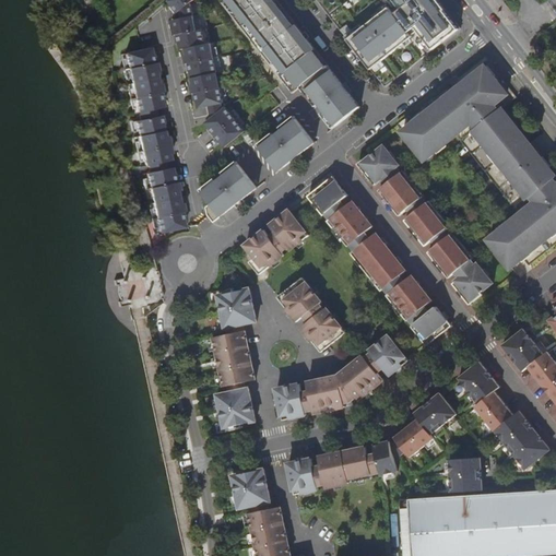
[(175,12),(189,0),(164,0),(175,12)]
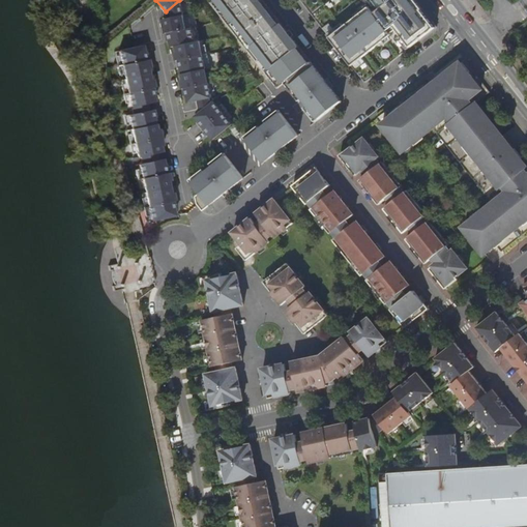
[(208,0),(275,85),(285,78),(300,95),(301,94),(316,117),(339,98),(261,0),(208,0)]
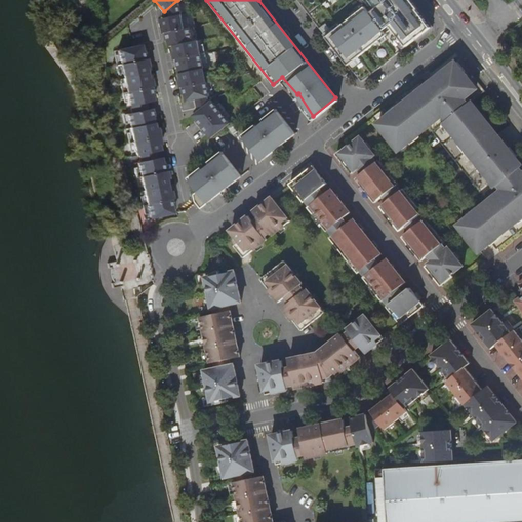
[(296,0),(359,79),(430,24),(410,0),(296,0)]
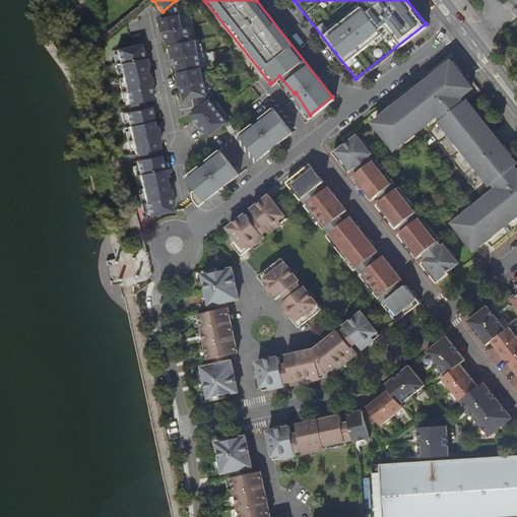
[(164,15),(181,101),(206,95),(188,10),(164,15)]
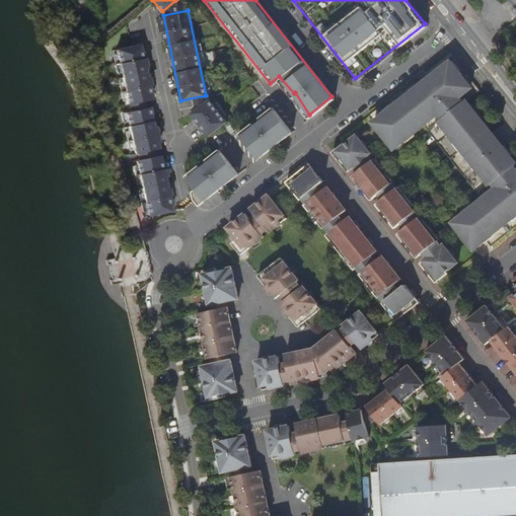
[(139,43),(114,47),(146,215),(171,210),(139,43)]
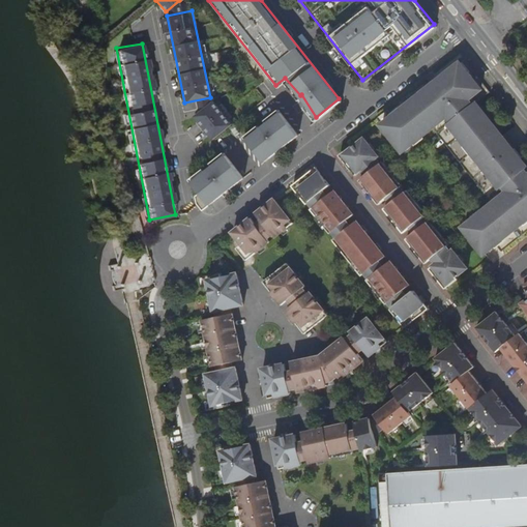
[(426,75),(372,118),(377,124),(399,150),(416,136),(428,126),(434,121),(432,119),(441,112),(448,120),(445,122),(497,184),(499,182),(507,192),(498,199),(496,197),(490,202),(478,211),(461,226),(482,252),(494,242),(499,250),(526,227),(526,163),(525,165),(510,148),(508,149),(504,144),(506,143),(499,134),(473,100),(487,89),(482,84),(461,57),(457,61),(437,78),(439,80),(434,84),(431,82),(426,75)]
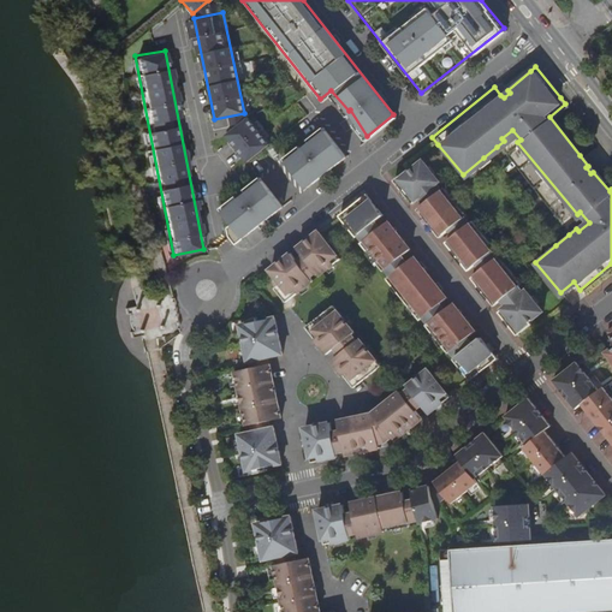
[(247,117),(223,135),(244,162),(267,146),(247,117)]
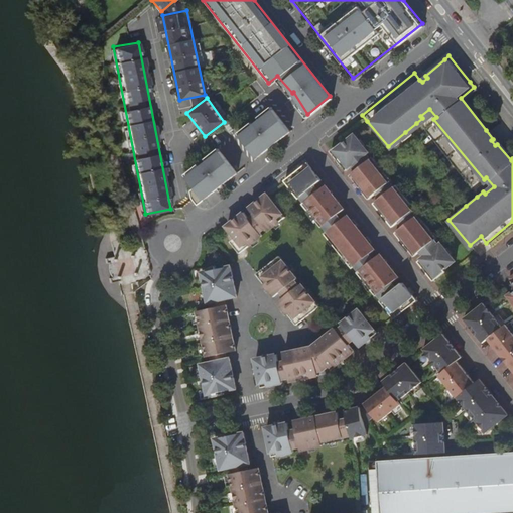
[(252,156),(287,129),(267,105),(254,116),(256,119),(249,124),(247,121),(233,132),(252,156)]
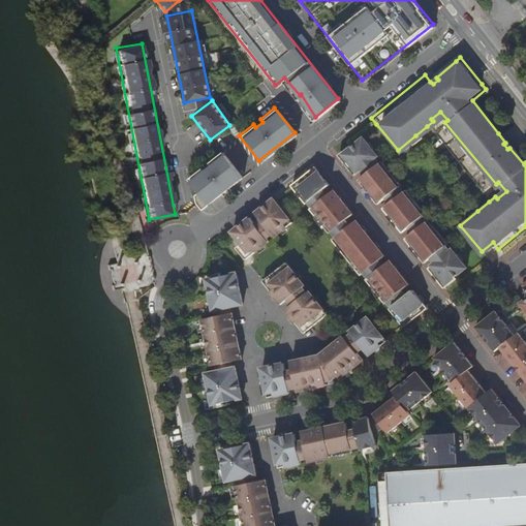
[(433,121),(427,126),(489,202),(495,196),(497,198),(506,191),(498,182),(496,184),(444,122),(447,120),(440,112),(431,119),(433,121)]
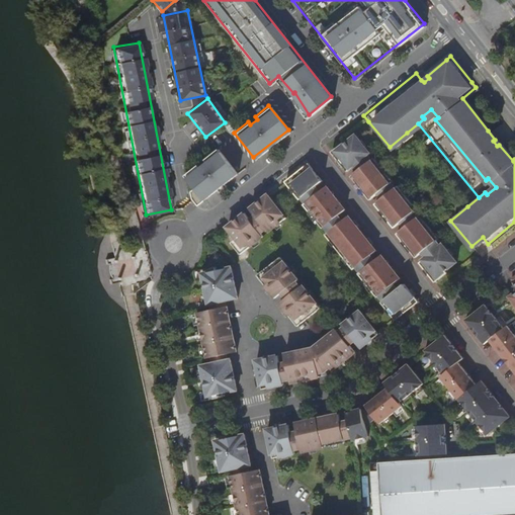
[(407,133),(390,147),(392,150),(409,135),(407,133)]
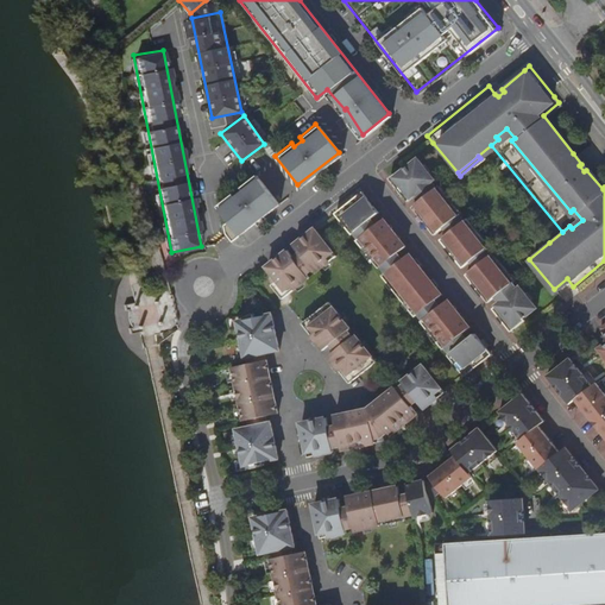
[(418,165),(413,158),(399,169),(398,168),(384,178),(391,187),(397,194),(403,200),(414,191),(416,195),(423,189),(421,186),(429,178),(424,172),(418,165)]
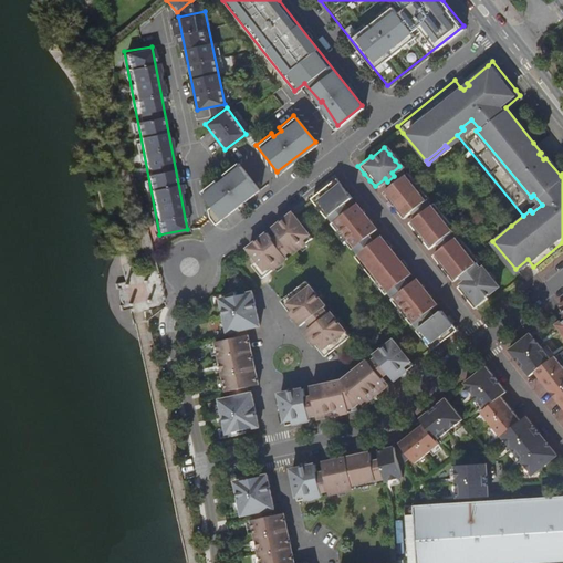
[(201,193),(220,217),(257,187),(236,160),(220,173),(223,176),(201,193)]
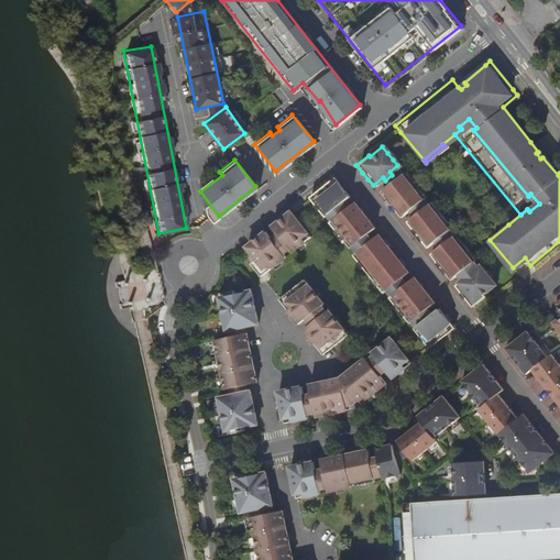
[(403,172),(377,191),(383,197),(383,198),(393,210),(398,217),(408,208),(410,210),(417,206),(415,202),(423,196),(403,172)]
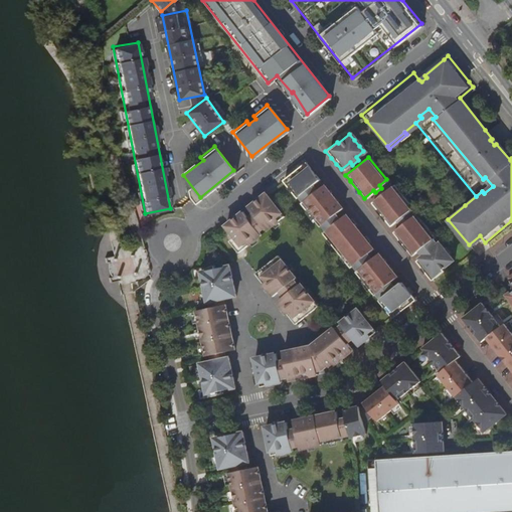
[(307,168),(302,162),(281,179),(294,196),(303,190),(305,192),(311,188),(309,185),(317,179),(312,174),(307,168)]
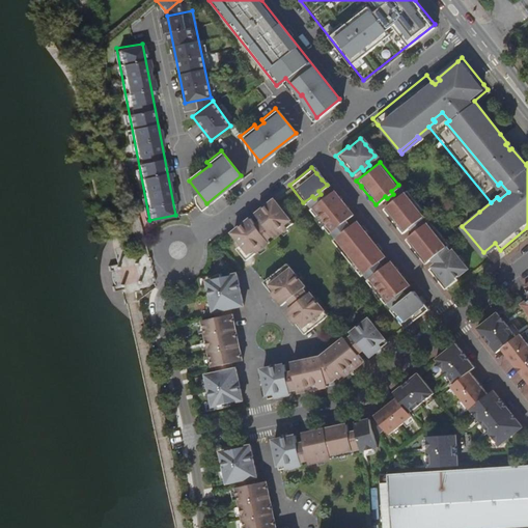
[(361,186),(358,188),(368,200),(370,198),(361,187),(361,186)]
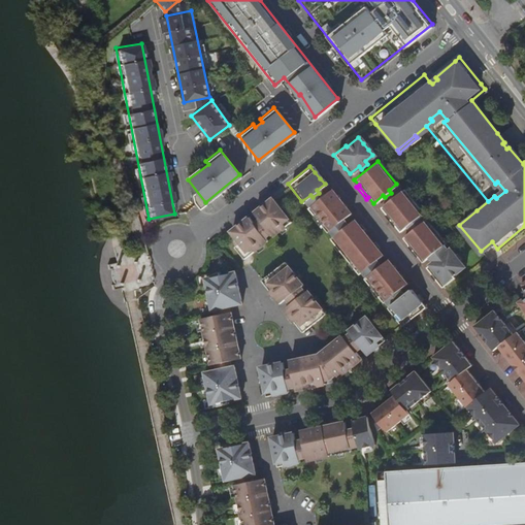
[(402,189),(379,207),(384,214),(394,225),(398,231),(422,212),(402,189)]
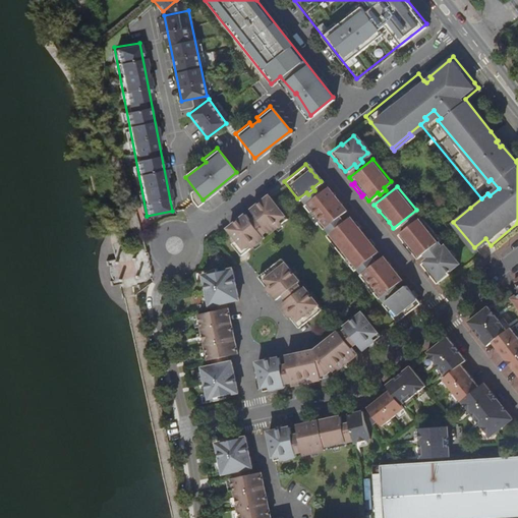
[(325,187),(302,205),(321,228),(330,221),(332,224),(338,219),(336,217),(344,211),(325,187)]
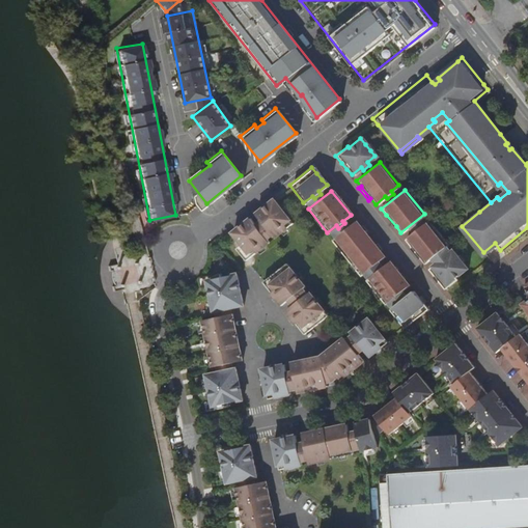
[(281,209),(272,198),(253,213),(259,220),(260,221),(257,223),(267,235),(270,232),(272,235),(290,221),(281,209)]
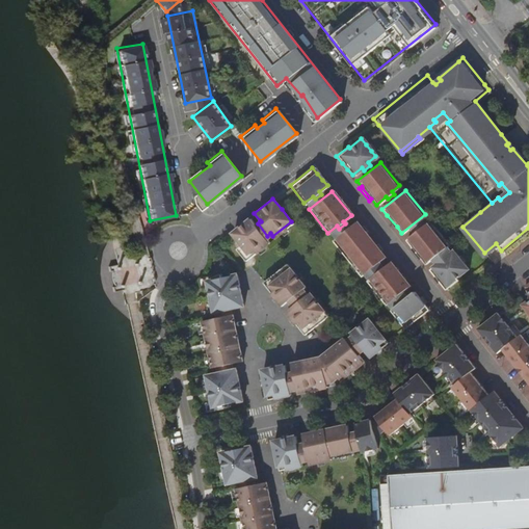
[(478,209),(460,225),(463,227),(480,212),(478,209)]
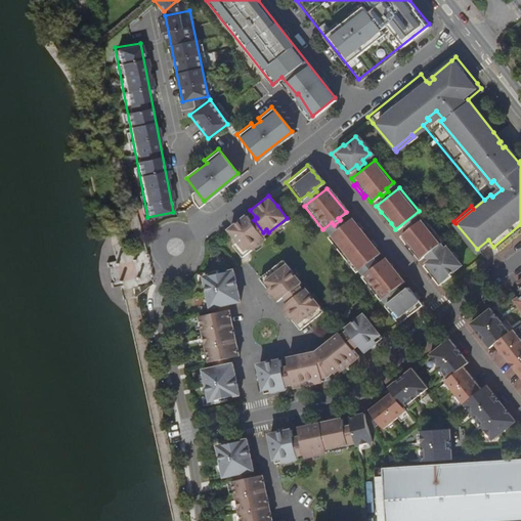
[(381,212),(379,213),(388,225),(391,223),(381,212)]
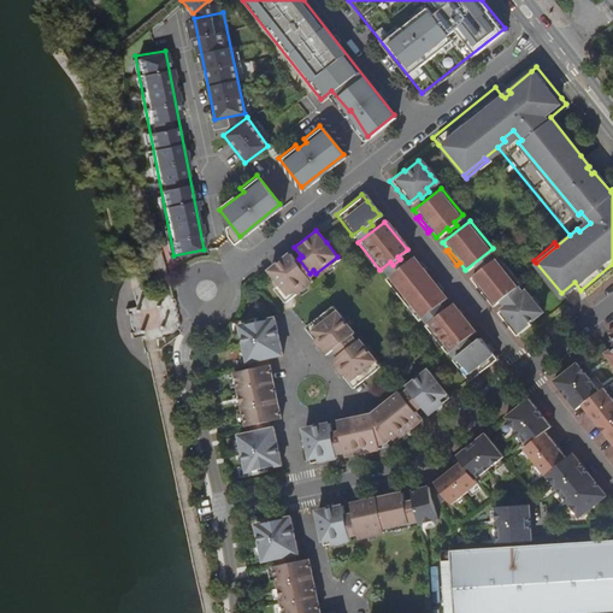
[(288,252),(266,269),(277,283),(272,287),(283,301),(288,296),(310,280),(307,276),(299,265),(294,260),(288,252)]
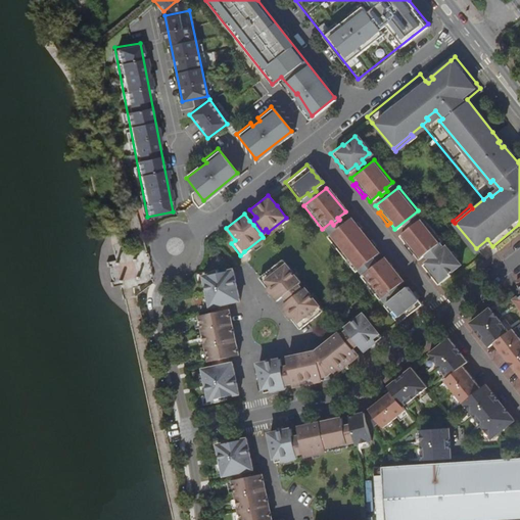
[(255,217),(249,221),(253,225),(261,234),(263,232),(253,220),(256,218),(255,217)]
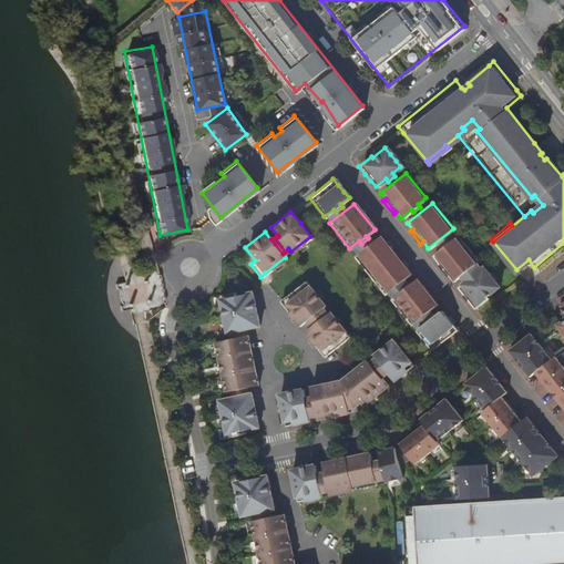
[(448,274),(453,280),(478,260),(457,235),(448,243),(445,239),(439,245),(441,247),(431,255),(437,262),(448,274)]
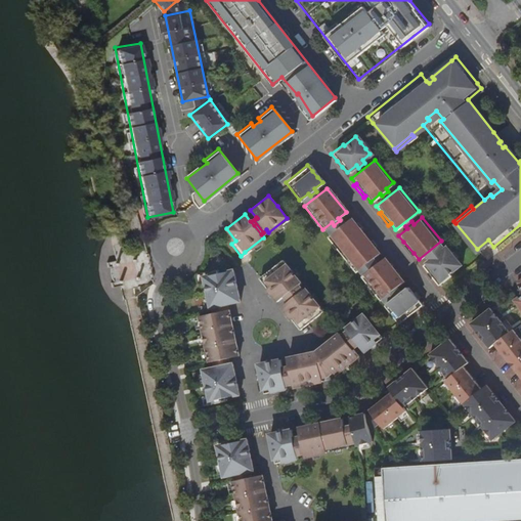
[(349,218),(327,235),(355,270),(378,253),(374,247),(368,241),(359,229),(354,223),(349,218)]
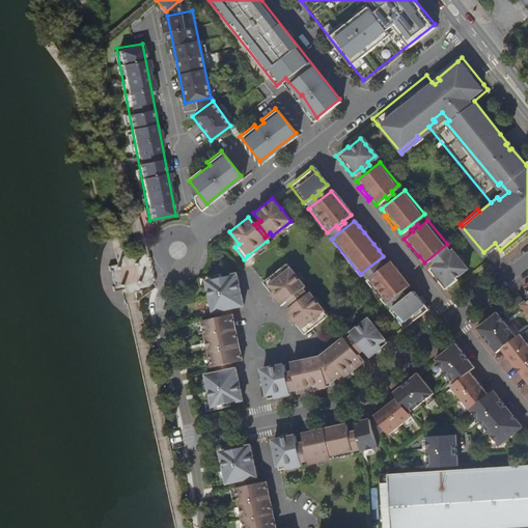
[(409,245),(407,246),(417,258),(419,256),(409,245)]
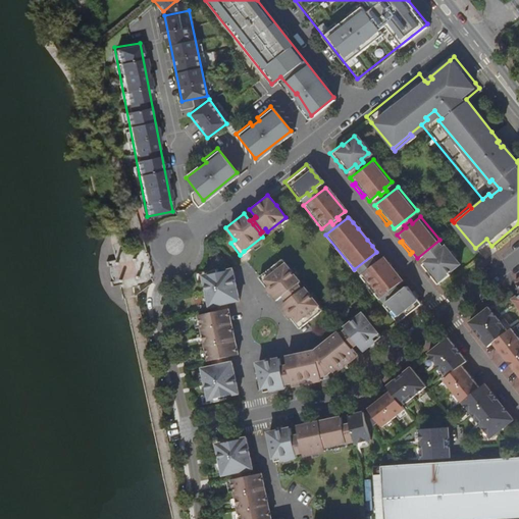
[(430,256),(421,263),(425,269),(430,275),(436,282),(449,273),(448,271),(459,262),(454,256),(449,251),(445,245),(436,251),(434,249),(428,253),(430,256)]
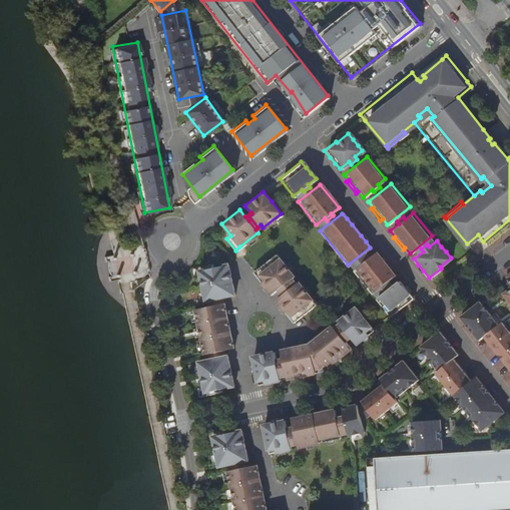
[(362,263),(354,270),(373,292),(395,275),(376,251),(368,258),(366,256),(360,261),(362,263)]
